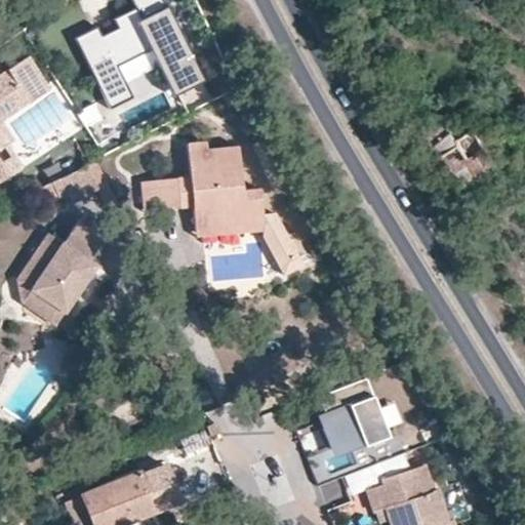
[(98,29),(77,39),(113,111),(136,98),(121,67),(152,52),(179,109),(215,91),(170,0),(132,0),(139,14),(119,25),(123,33),(106,41),(98,29)]
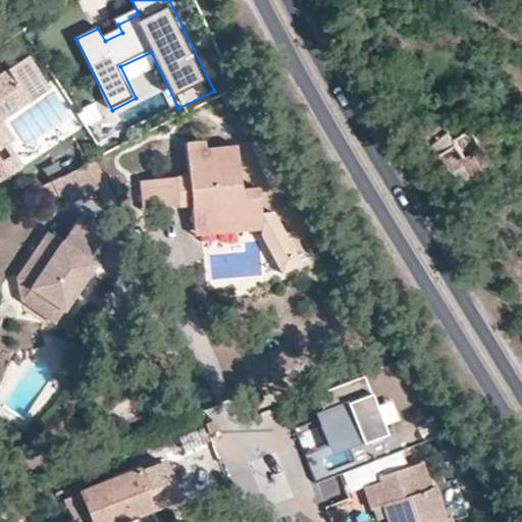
[(32,57),(10,70),(0,75),(0,179),(15,171),(7,156),(1,159),(0,157),(0,149),(8,145),(0,128),(0,114),(28,98),(48,85),(32,57)]
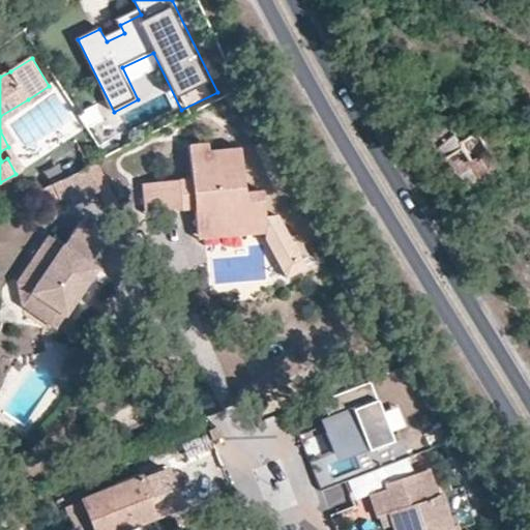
[(17,141),(5,122),(31,107),(53,93),(49,86),(28,99),(0,116),(0,130),(8,147),(17,141)]
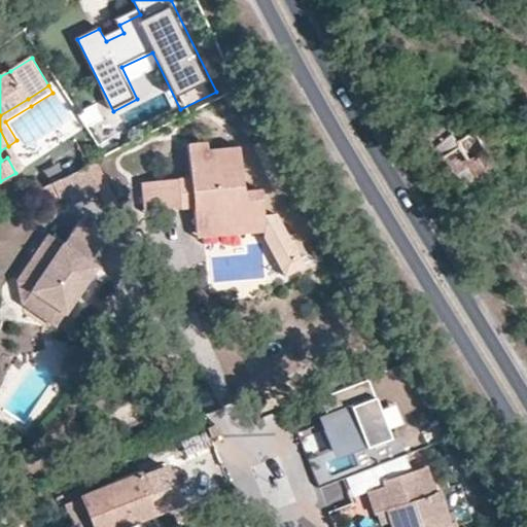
[(496,164),(466,129),(452,141),(436,124),(422,134),(430,143),(469,187),(496,164)]
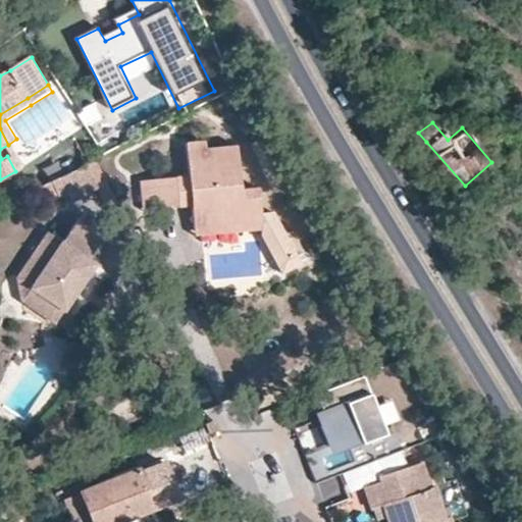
[(179,208),(178,198),(193,197),(193,207),(194,228),(218,227),(217,220),(261,217),(260,188),(242,188),(239,147),(207,148),(207,142),(188,143),(191,177),(144,180),(146,210),(179,208)]
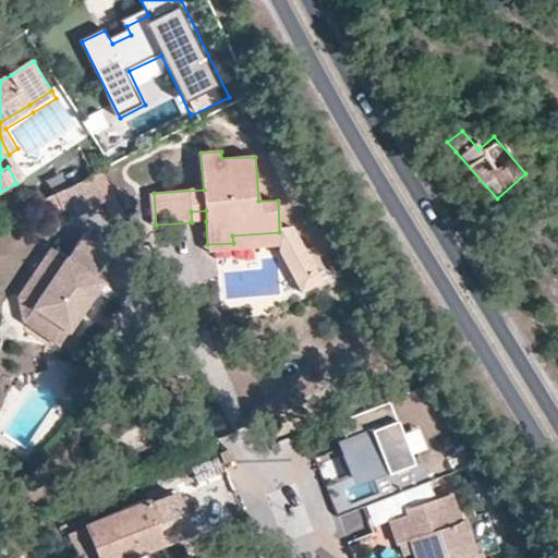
[(16,183),(25,179),(15,162),(8,167),(16,183)]
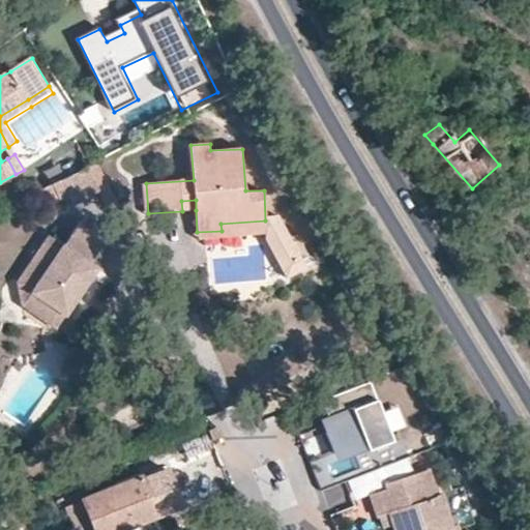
[(109,185),(95,163),(93,164),(84,169),(96,192),(109,185)]
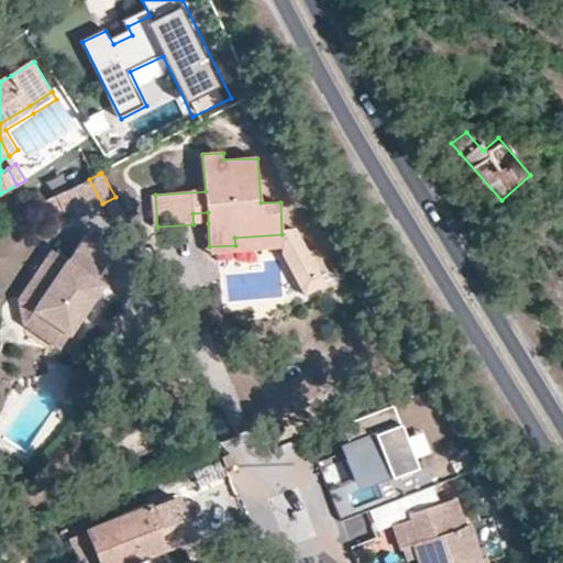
[(102,203),(89,179),(63,196),(72,211),(76,219),(102,203)]
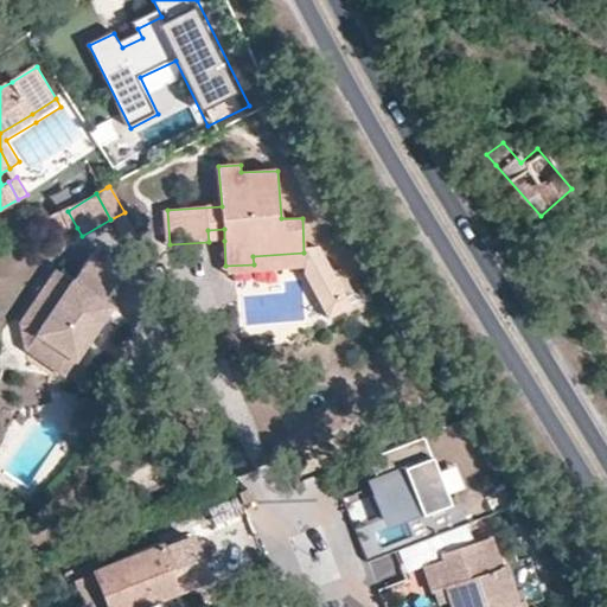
[(77,228),(68,211),(59,215),(66,232),(77,228)]
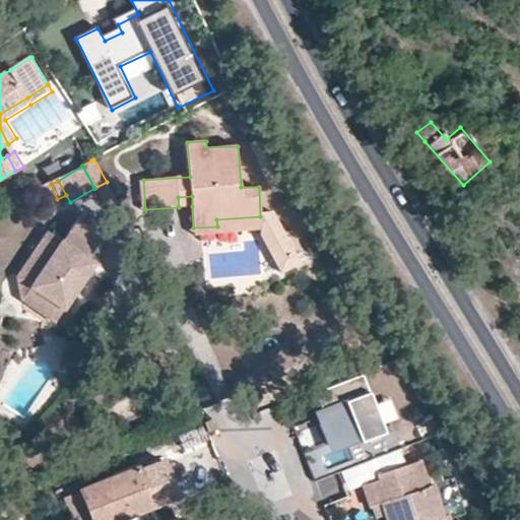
[(57,199),(51,184),(34,190),(41,206),(57,199)]
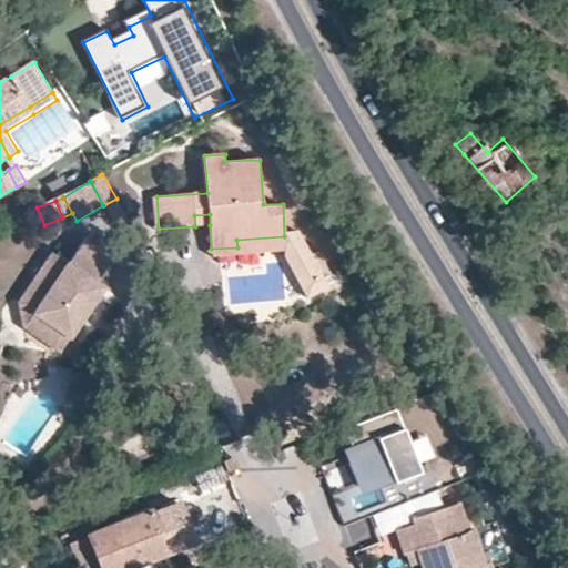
[(194,215),(195,226),(210,225),(210,214),(194,215)]
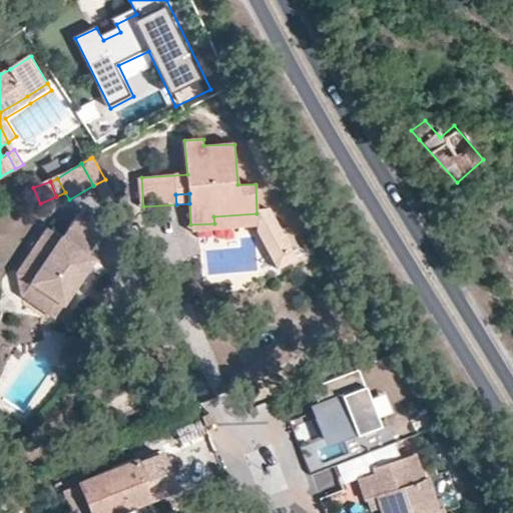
[(296,258),(269,206),(257,207),(257,213),(258,226),(258,230),(278,267),(296,258)]
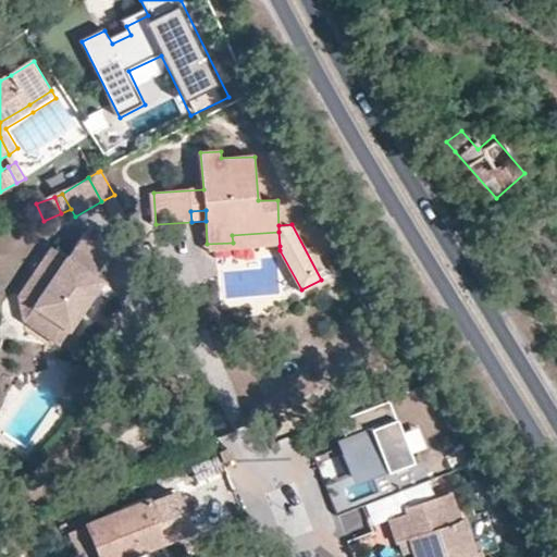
[(207,244),(208,251),(280,246),(279,232),(232,235),(233,243),(207,244)]
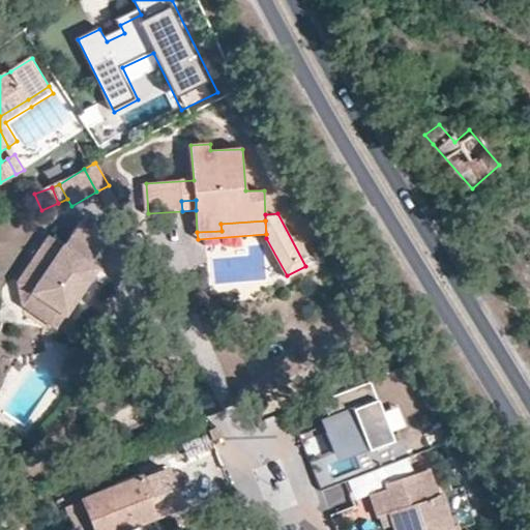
[(105,242),(79,225),(62,249),(49,240),(17,287),(22,310),(38,321),(47,307),(64,319),(96,274),(88,268),(105,242)]
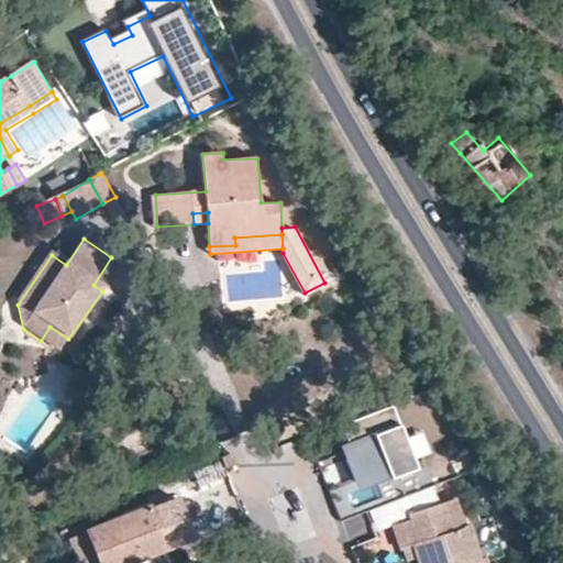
[(4,308),(10,332),(23,329),(18,305),(4,308)]
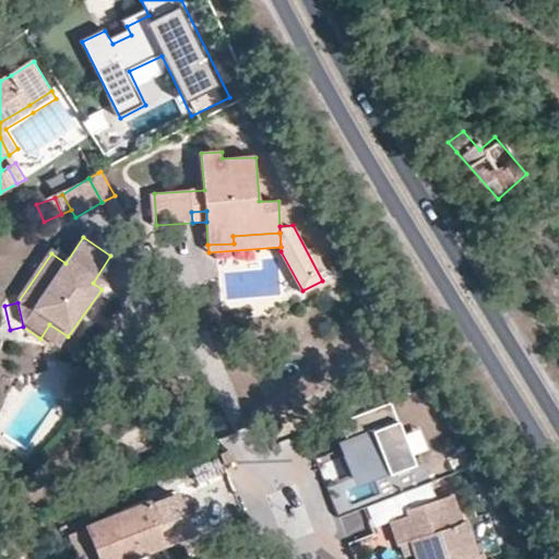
[(99,385),(79,371),(62,393),(84,408),(99,385)]
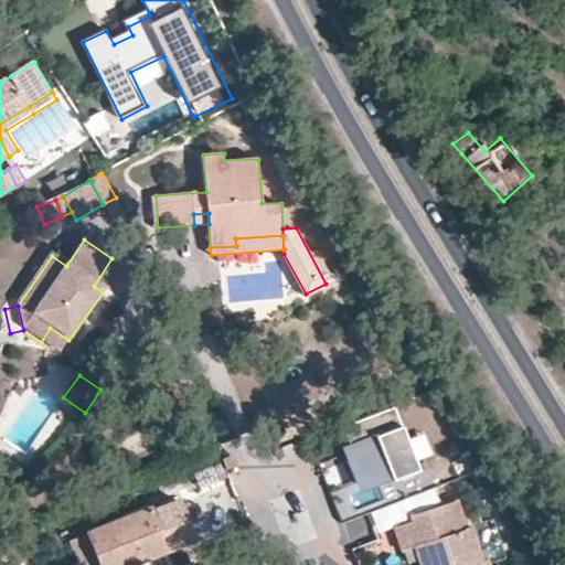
[(106,401),(97,394),(92,404),(100,409),(106,401)]
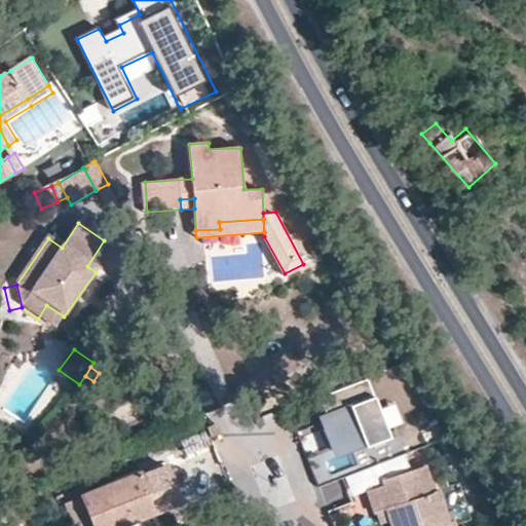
[(365,379),(345,386),(351,404),(325,414),(329,424),(322,427),(330,449),(360,437),(364,448),(388,439),(365,379)]
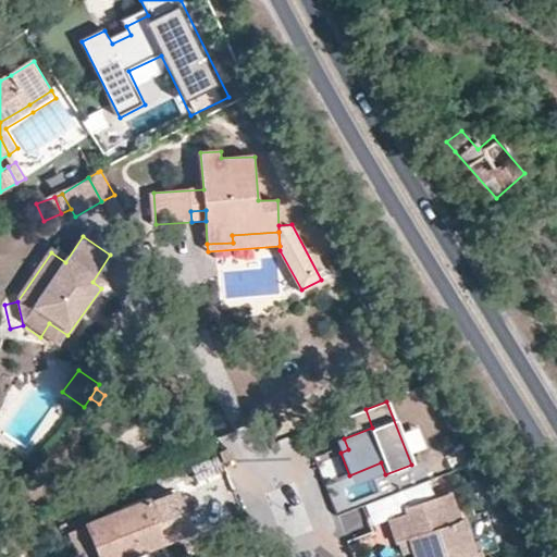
[(336,421),(344,438),(372,428),(366,409),(336,421)]
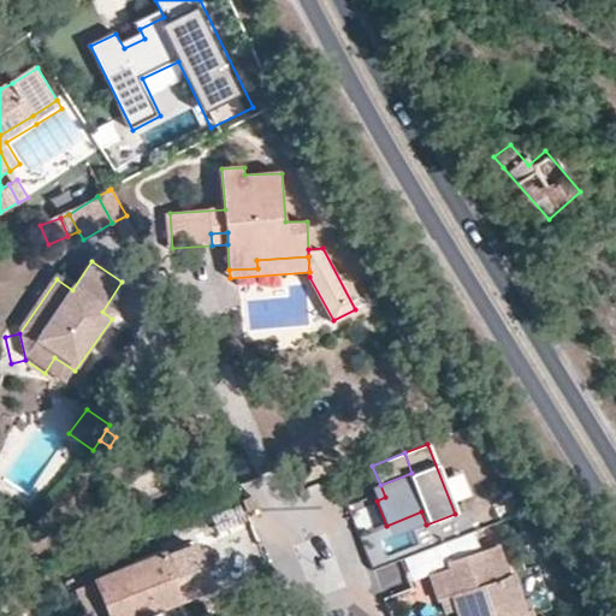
[(450,475),(458,502),(473,497),(466,471),(450,475)]
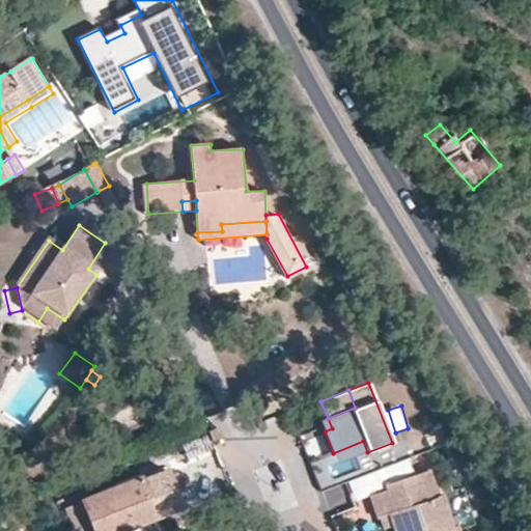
[(210,449),(205,438),(183,446),(187,457),(210,449)]
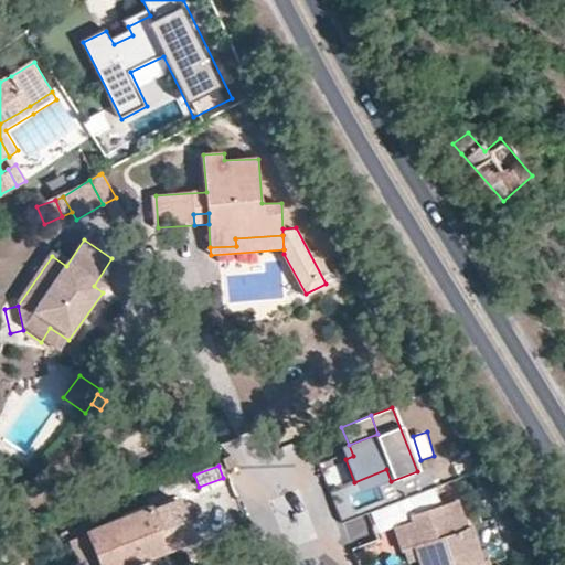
[(420,516),(448,510),(439,479),(411,488),(420,516)]
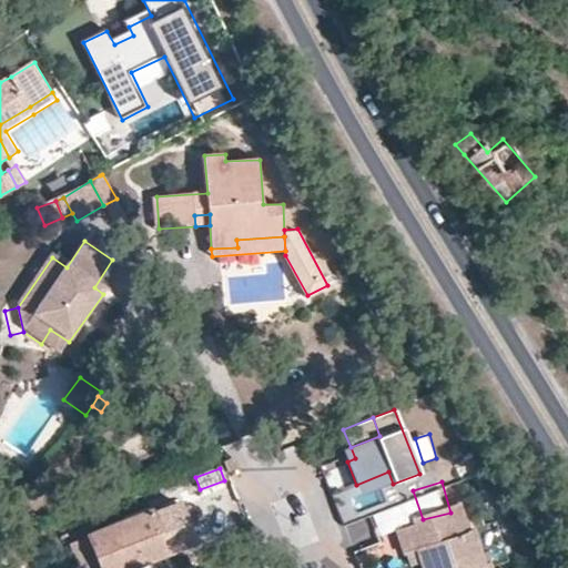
[(421,555),(424,567),(485,567),(475,536),(469,537),(460,510),(450,513),(423,519),(413,523),(415,529),(399,534),(407,558),(421,555)]
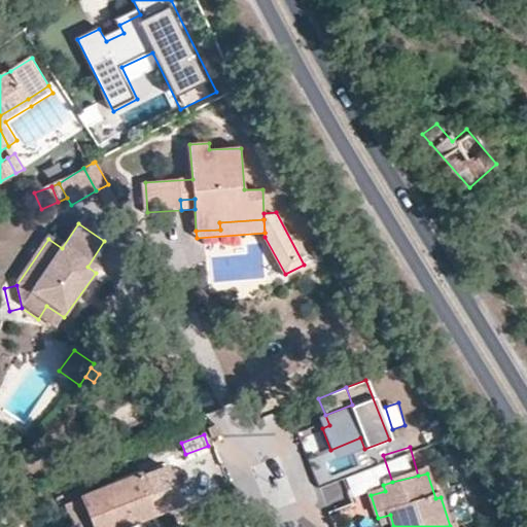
[(120,526),(155,513),(143,475),(81,498),(92,526),(120,526)]
